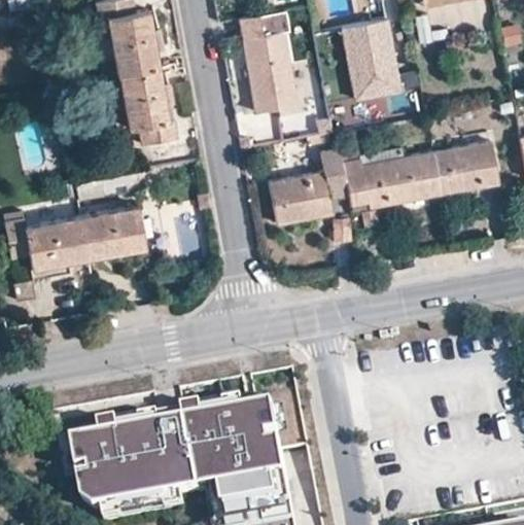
[(160,68),(149,11),(136,13),(133,0),(118,0),(96,4),(99,21),(107,19),(116,76),(118,75),(160,68)]
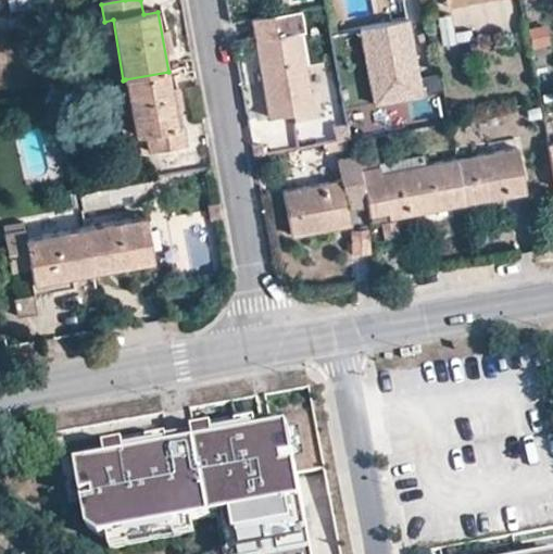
[(274,17),(251,22),(254,41),(279,37),(274,17)]
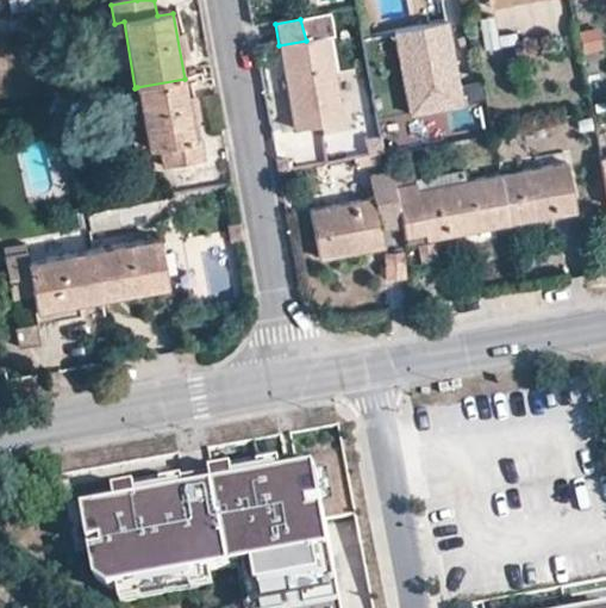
[(467,105),(450,23),(397,32),(413,116),(467,105)]
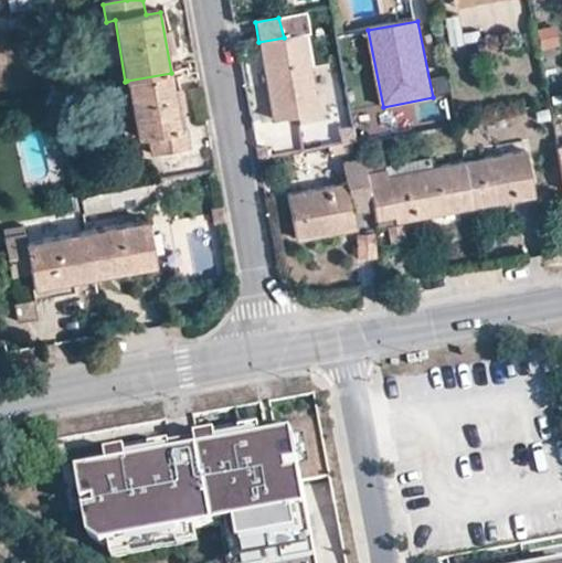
[(540,27),(543,46),(560,44),(557,24),(540,27)]
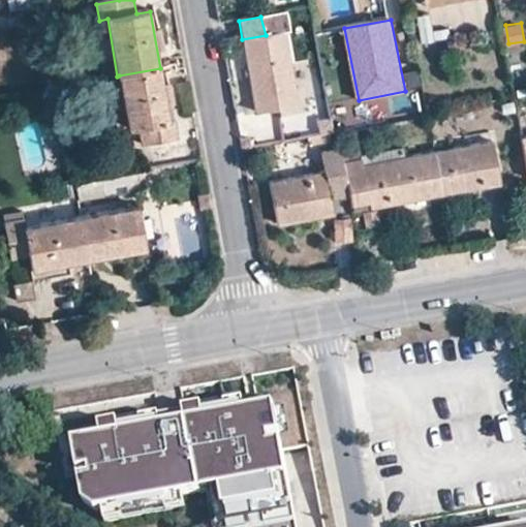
[(266,35),(242,39),(255,114),(301,105),(285,32),(266,35)]
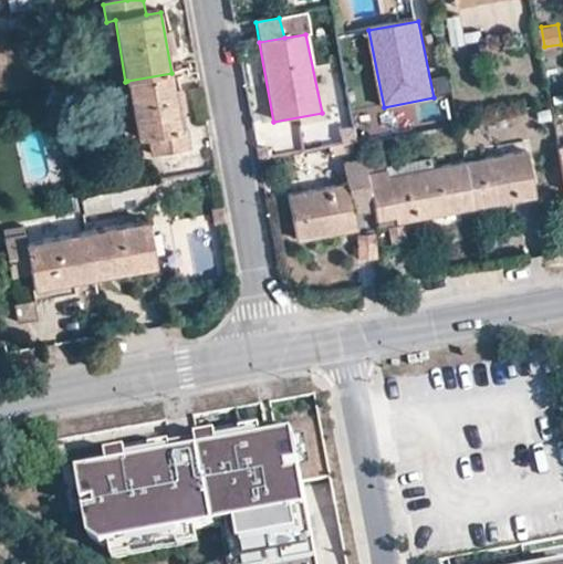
[(181,131),(171,73),(127,81),(138,139),(149,137),(153,155),(193,148),(187,129),(181,131)]
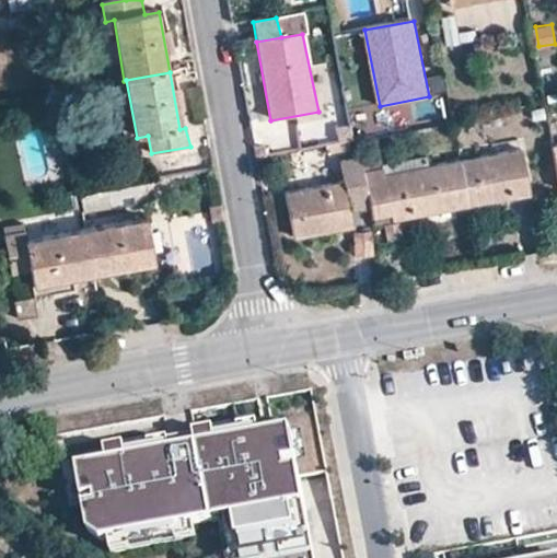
[(360,150),(359,141),(355,141),(327,147),(327,155),(360,150)]
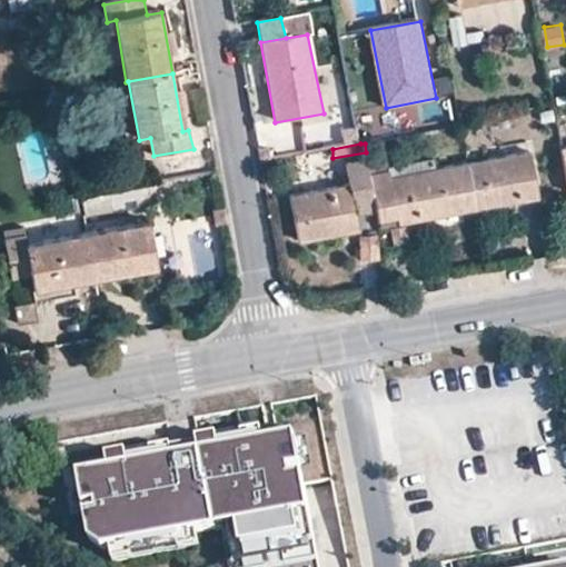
[(530,152),(470,163),(479,211),(539,200),(530,152)]
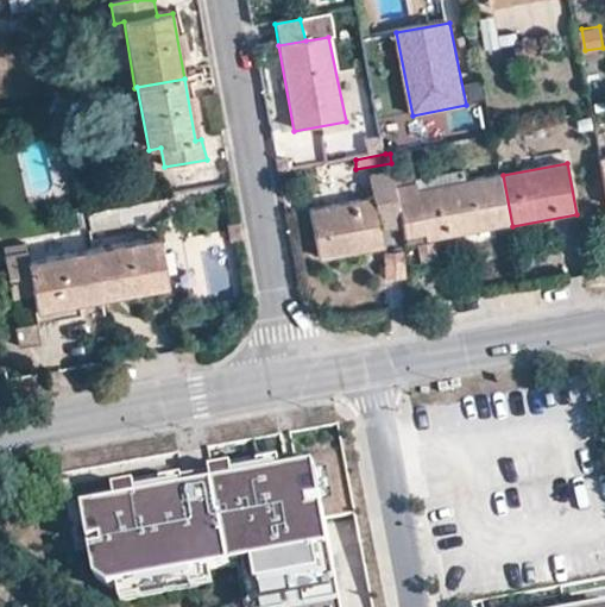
[(396,187),(403,186),(401,169),(392,170),(396,187)]
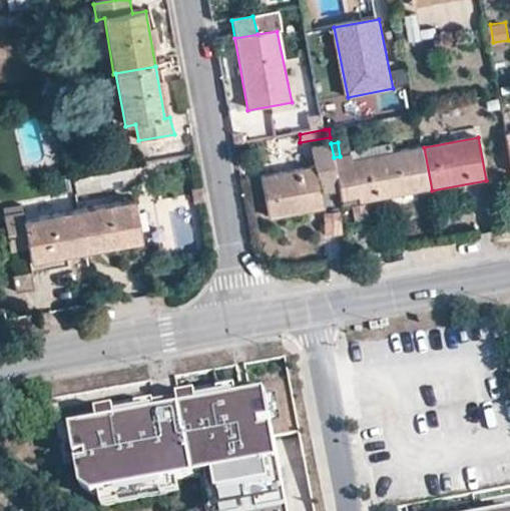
[(334,157),(331,143),(313,147),(317,167),(321,194),(340,191),(334,157)]
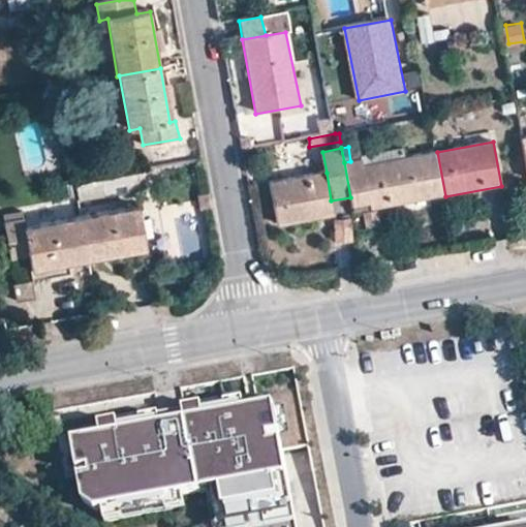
[(364,166),(407,158),(405,149),(362,156),(363,160),(364,166)]
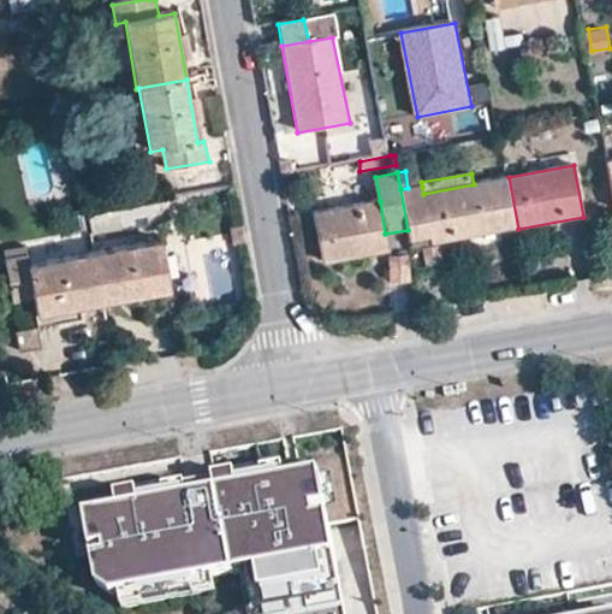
[(509,177),(474,184),(423,194),(422,187),(408,188),(400,189),(408,230),(409,242),(431,237),(432,244),(518,229),(509,177)]
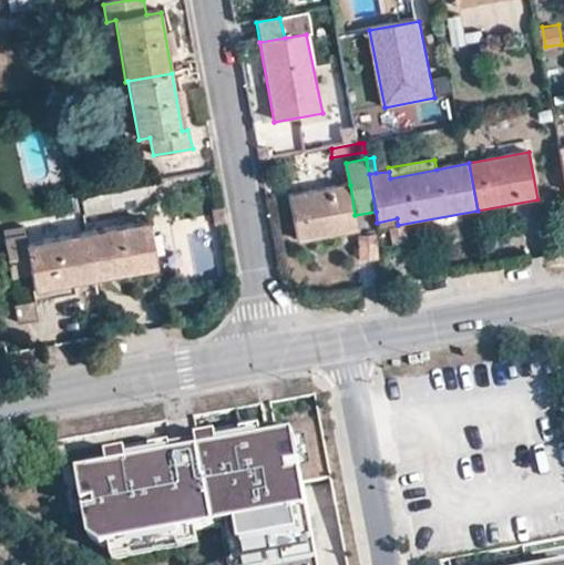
[(355,215),(350,185),(290,196),(299,243),(359,233),(355,215)]
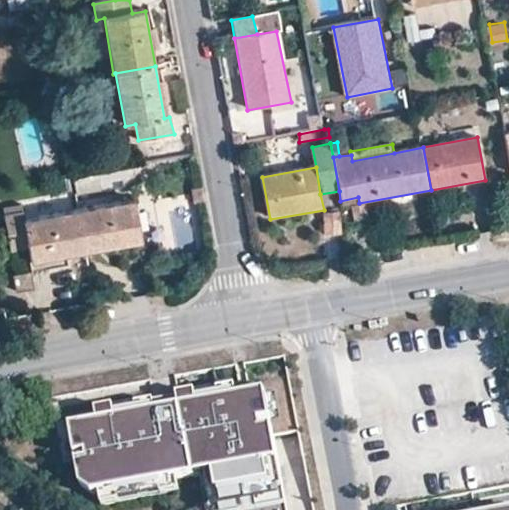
[(80,192),(93,190),(90,177),(78,180),(80,192)]
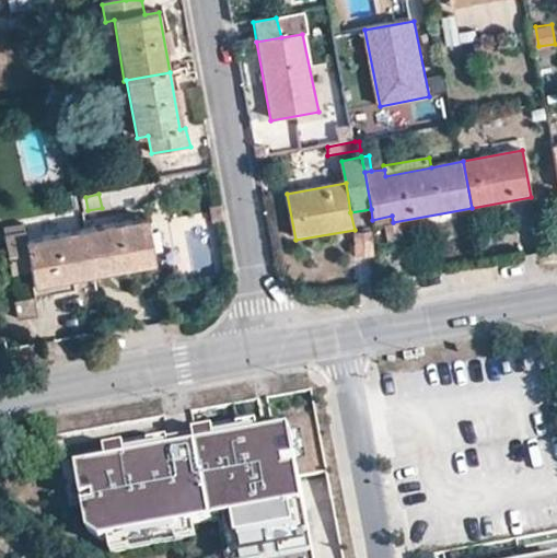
[(95,276),(155,265),(148,220),(88,231),(95,276)]
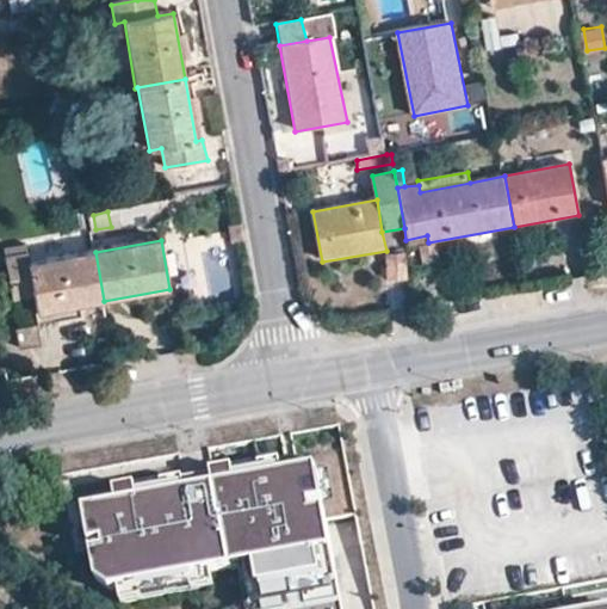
[(415,266),(415,272),(441,269),(438,245),(420,247),(423,265),(415,266)]
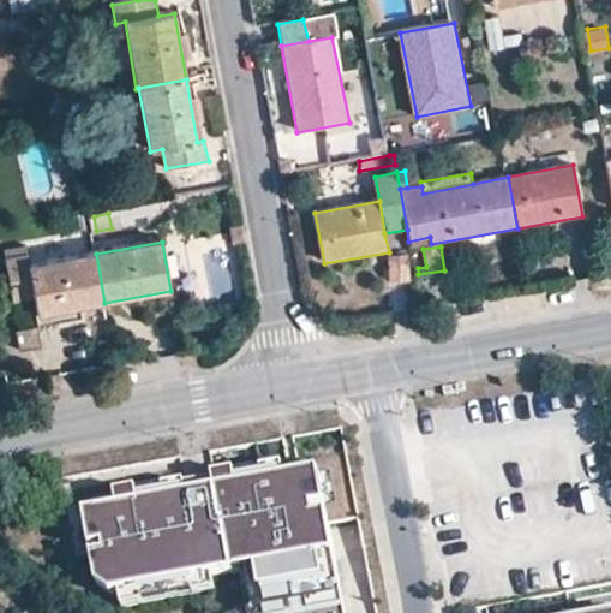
[(30,265),(27,248),(5,251),(15,303),(35,299),(41,327),(19,332),(23,352),(45,347),(41,328),(84,320),(82,307),(105,303),(96,254),(30,265)]
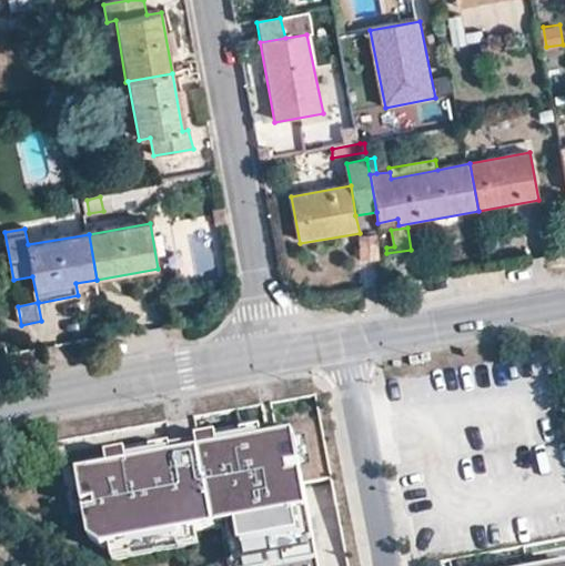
[(361,261),(380,261),(380,236),(361,236),(361,261)]
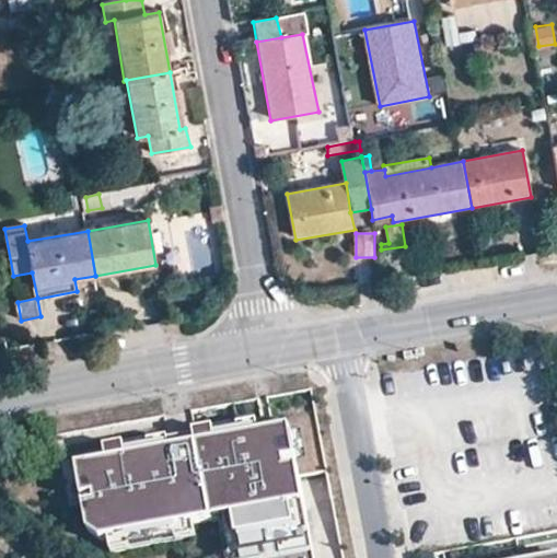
[(384,285),(392,282),(391,274),(382,275),(384,285)]
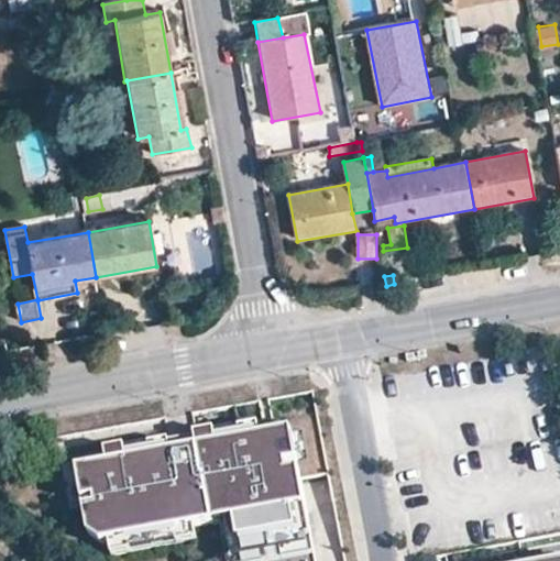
[(289,443),(288,432),(248,439),(250,450),(227,454),(224,443),(224,442),(158,453),(158,454),(161,465),(136,470),(134,458),(95,465),(97,476),(85,477),(90,510),(102,508),(103,516),(91,517),(97,545),(108,553),(228,534),(232,560),(268,560),(263,528),(281,525),(287,560),(320,560),(307,481),(296,483),(295,476),(306,474),(300,441),(289,443)]
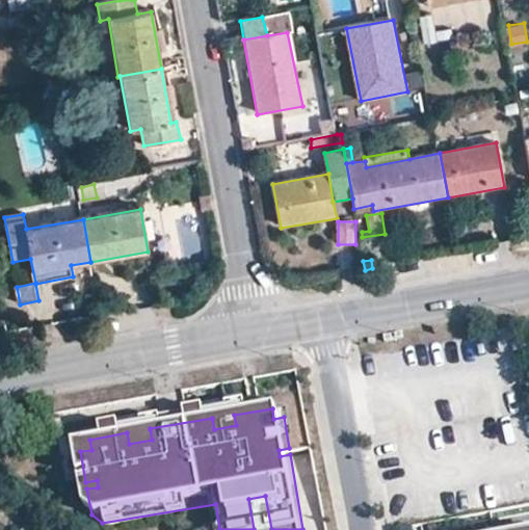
[(214,429),(236,425),(234,415),(212,419),(214,429)]
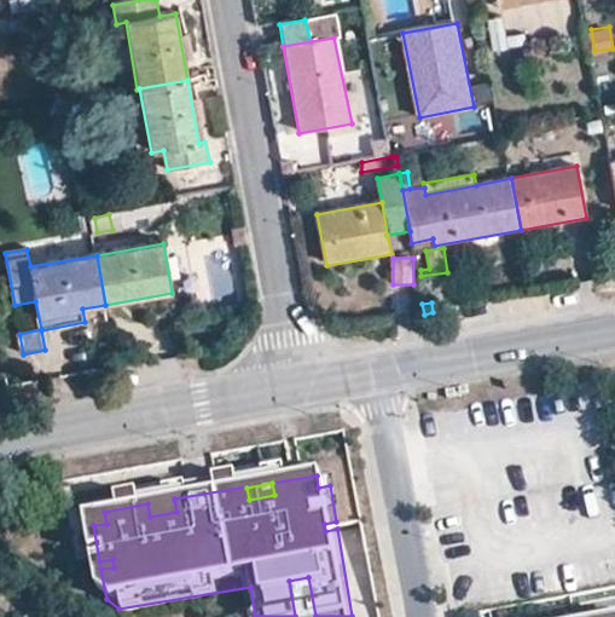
[(150,517),(177,512),(174,500),(148,503),(150,517)]
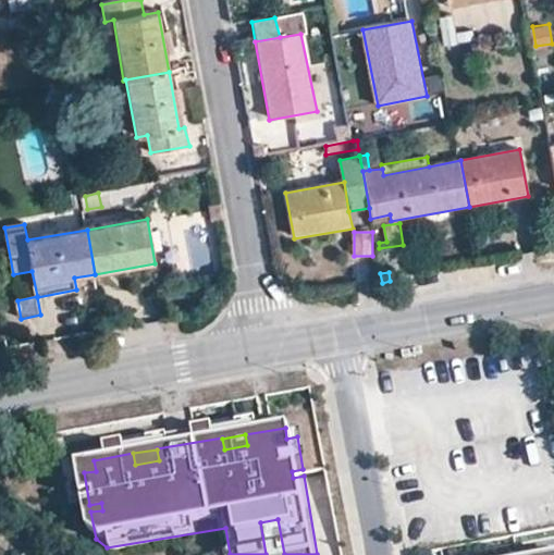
[(260,522),(266,554),(284,554),(278,519),(260,522)]
